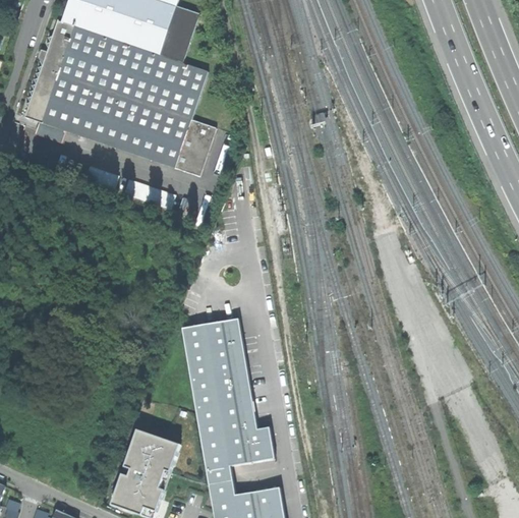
[(67,0),(61,19),(57,17),(45,53),(24,115),(65,129),(198,174),(215,126),(190,118),(207,70),(181,61),(198,12),(175,4),(176,0),(67,0)]
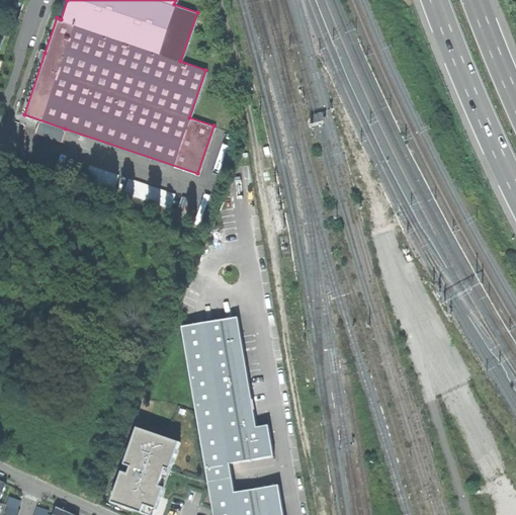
[(2,4),(0,9),(0,11),(13,16),(15,8),(2,4)]
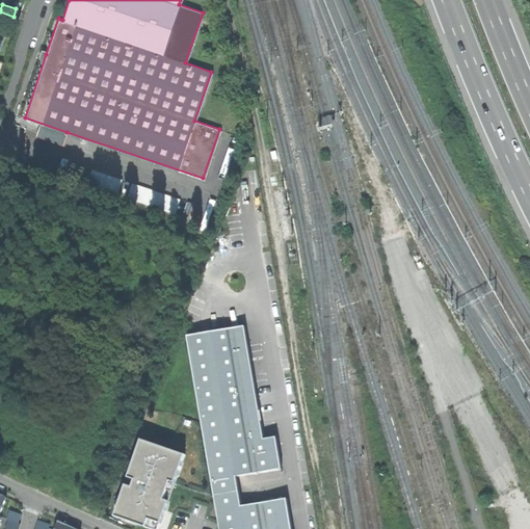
[(193,333),(185,334),(218,528),(290,528),(285,496),(240,504),(235,474),(280,467),(274,434),(262,437),(243,323),(193,333)]
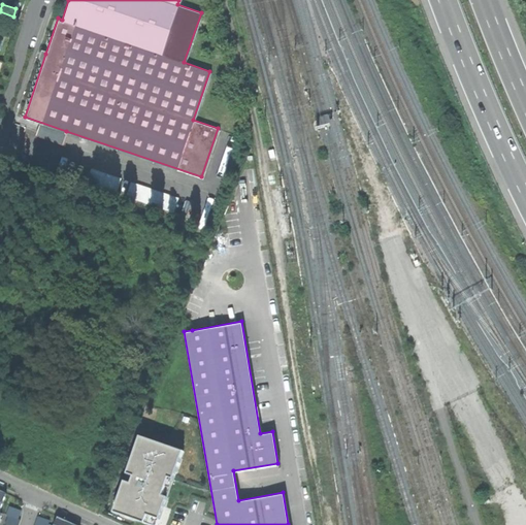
[(175,447),(139,434),(134,448),(139,450),(134,464),(129,462),(126,471),(132,474),(130,482),(124,479),(116,500),(122,502),(119,513),(133,518),(135,513),(153,519),(158,502),(163,504),(166,495),(162,493),(168,476),(172,478),(181,456),(173,454),(175,447)]
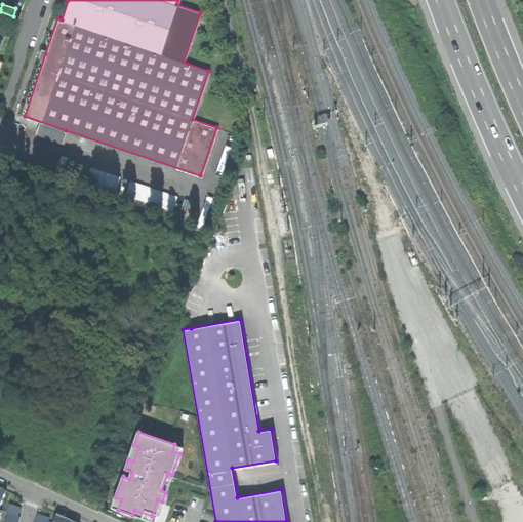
[(112,508),(118,510),(121,499),(115,497),(112,508)]
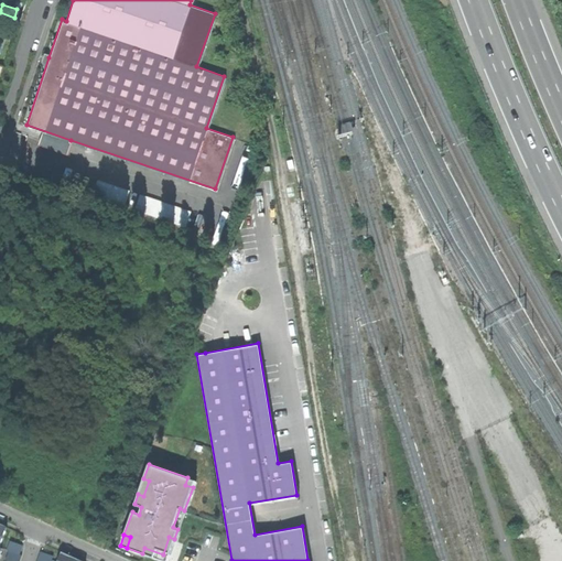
[(165,560),(166,560),(174,539),(169,537),(163,554),(144,548),(142,553),(165,560)]
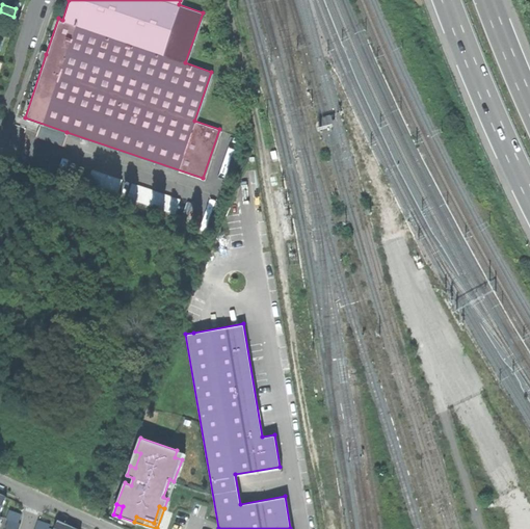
[(5,517),(6,518),(16,521),(19,511),(8,508),(5,517)]
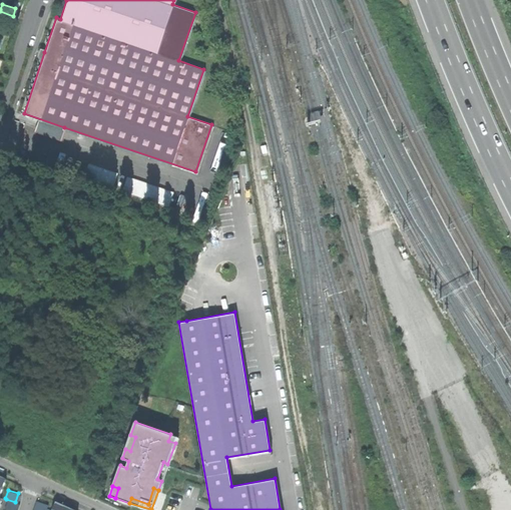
[(15,509),(18,503),(15,502),(6,499),(4,506),(14,509),(15,509)]
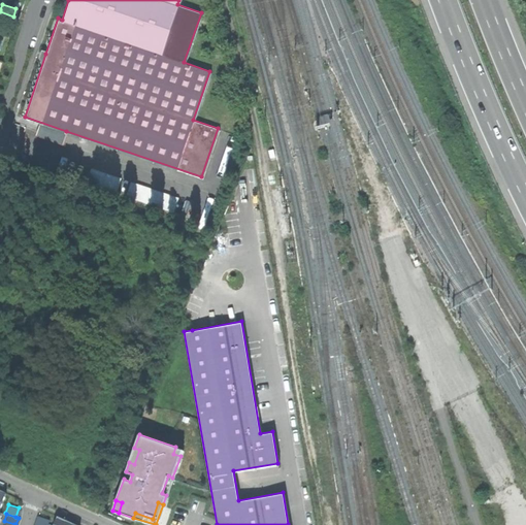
[(36,514),(33,523),(38,524),(45,524),(48,518),(36,514)]
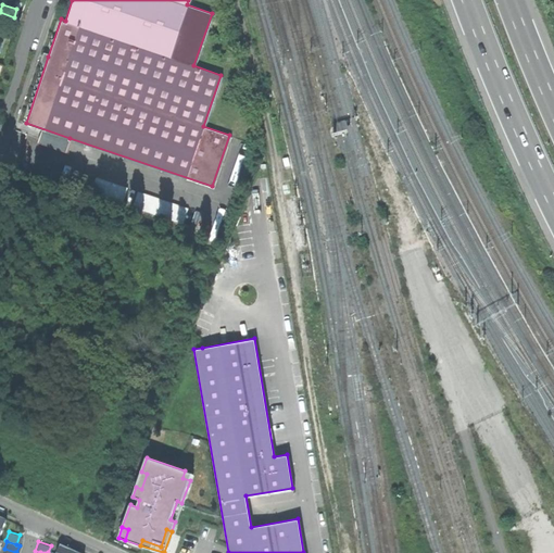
[(55,552),(82,552),(83,552),(60,542),(57,551),(55,552)]
